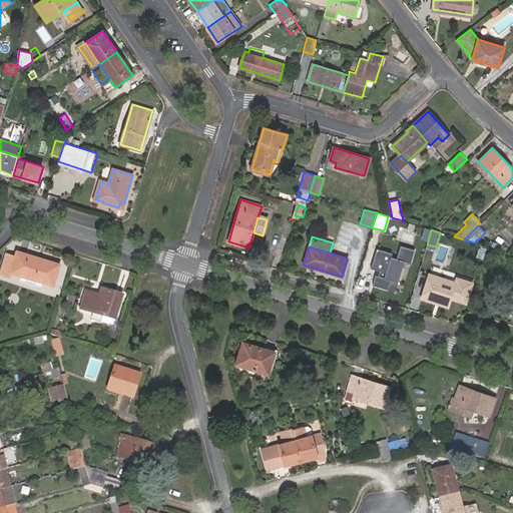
[(412,264),(416,250),(401,246),(397,260),(392,259),(393,254),(378,249),(373,266),(382,269),(381,271),(388,273),(386,278),(377,275),(374,286),(389,291),(392,281),(399,283),(405,262),(412,264)]
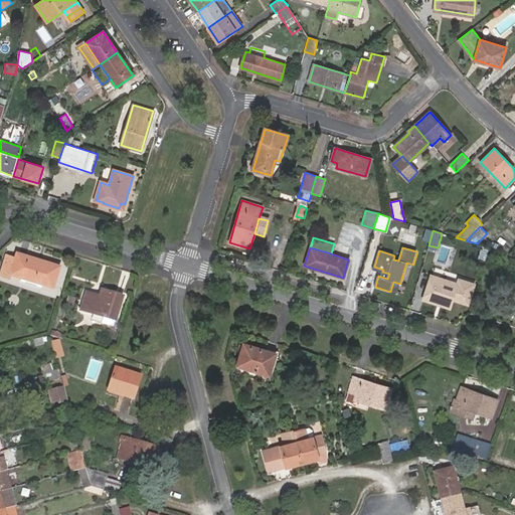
[(59,266),(18,253),(16,260),(7,256),(1,275),(9,278),(10,274),(53,287),(59,266)]
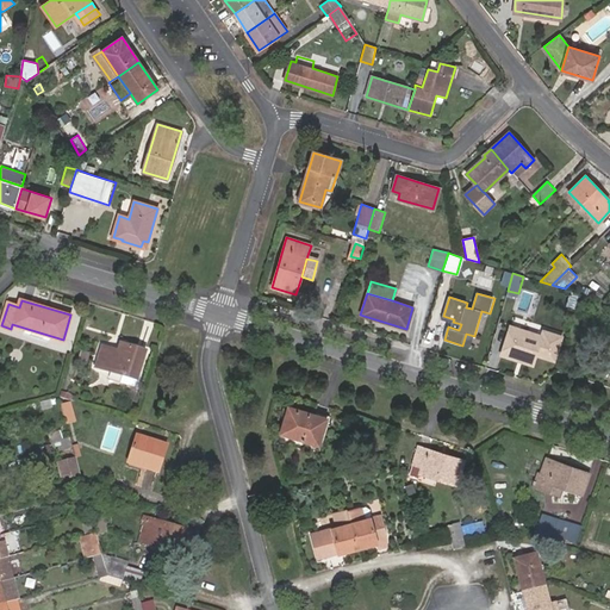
[(549,349),(508,336),(503,349),(510,353),(508,359),(543,369),(549,349)]
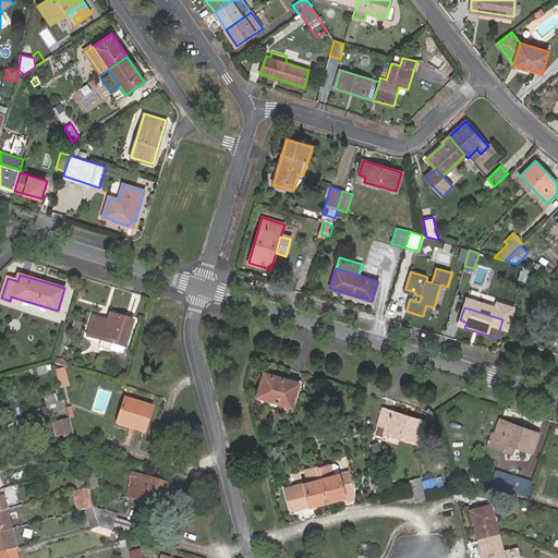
[(132,323),(110,315),(107,323),(93,318),(87,335),(111,342),(109,350),(121,354),(132,323)]
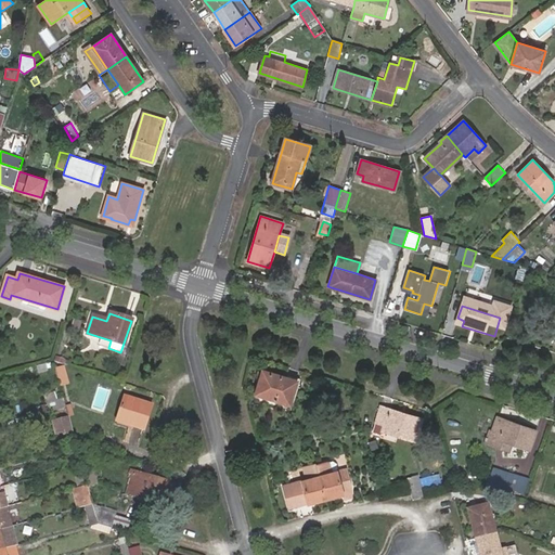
[(38,372),(52,370),(52,362),(37,364),(38,372)]
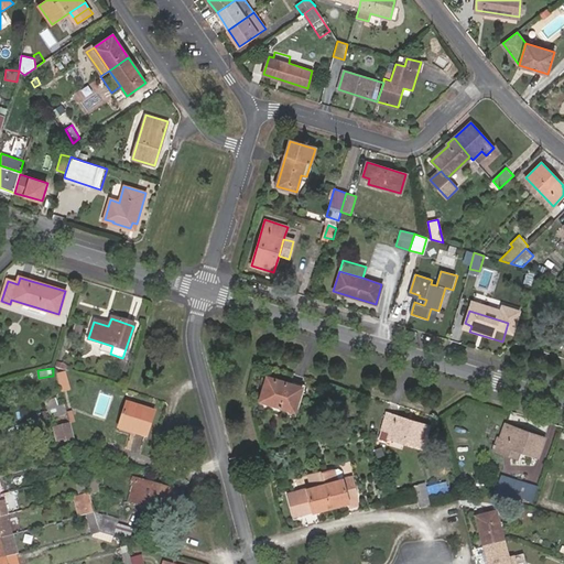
[(57,372),(61,392),(71,390),(67,370),(57,372)]
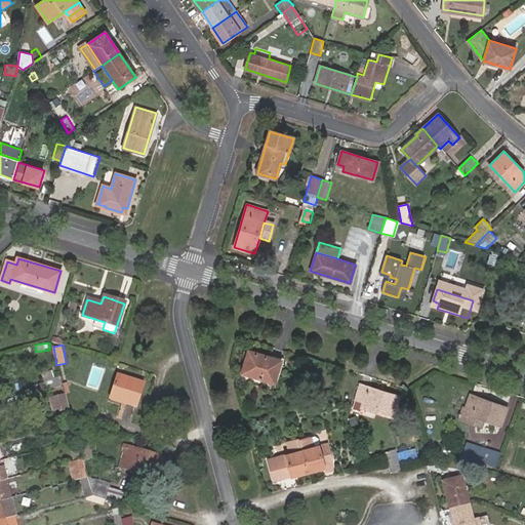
[(281,360),(249,351),(242,373),(273,382),(281,360)]
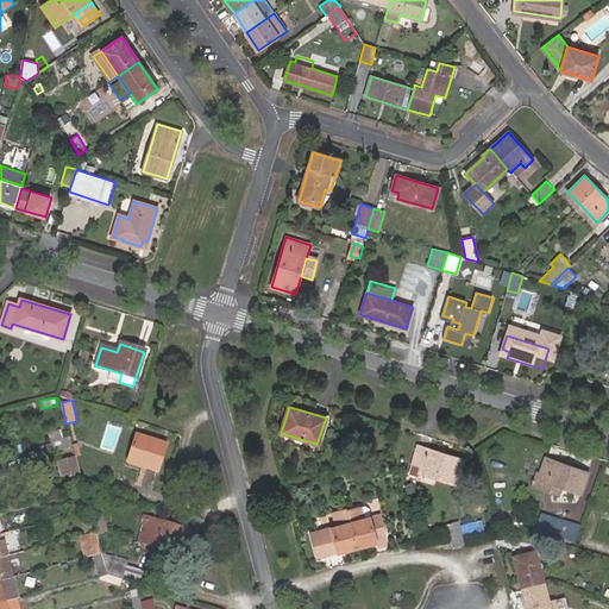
[(71,446),(69,438),(62,440),(58,431),(48,434),(55,453),(71,446)]
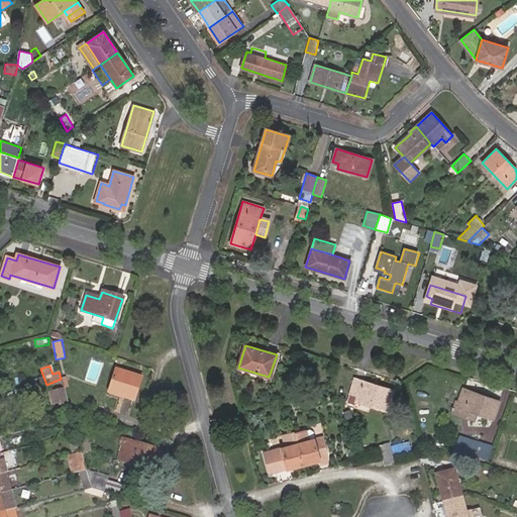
[(140,378),(116,370),(108,392),(133,400),(140,378)]
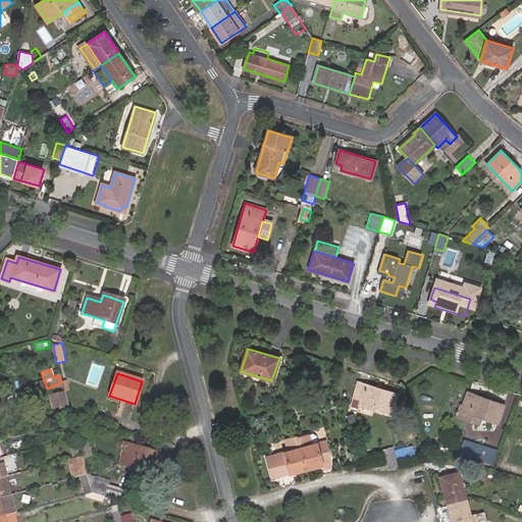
[(397,395),(358,382),(353,397),(360,400),(358,406),(390,415),(397,395)]
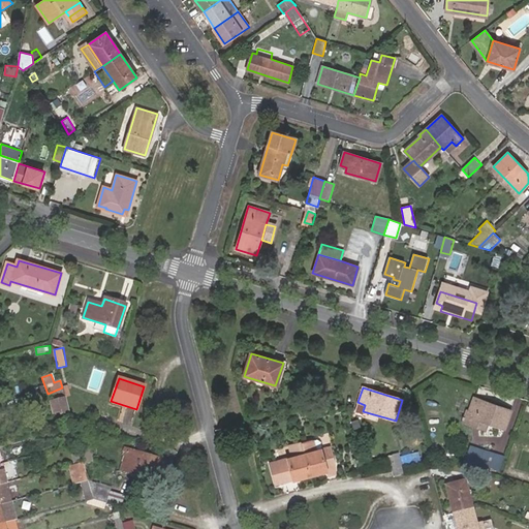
[(510,411),(474,398),(469,411),(475,413),(473,418),(487,423),(503,429),(510,411)]
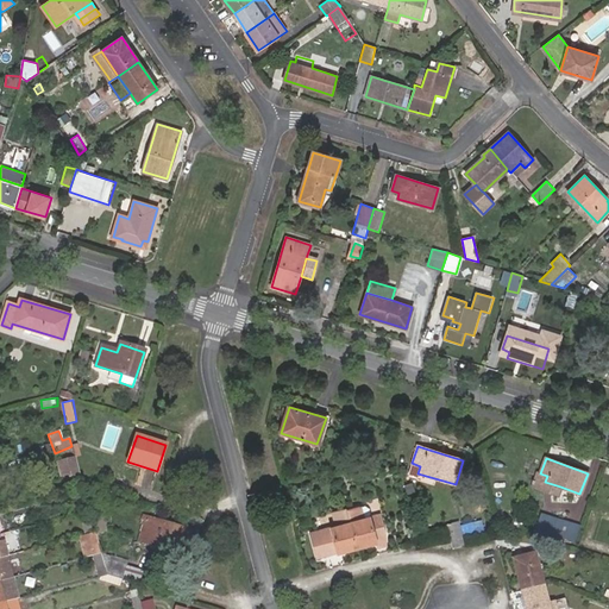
[(75,459),(58,464),(62,477),(70,475),(71,477),(80,475),(75,459)]
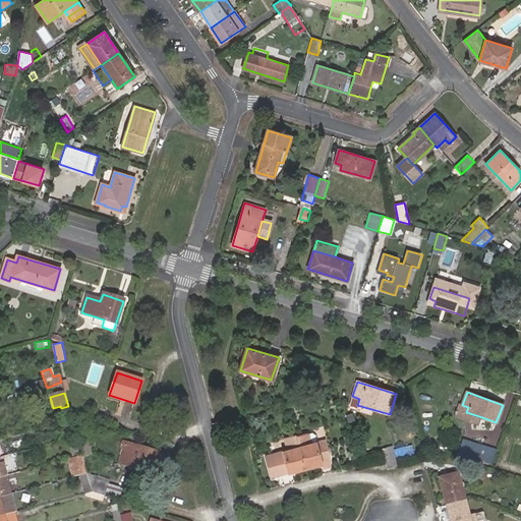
[(479,416),(466,412),(468,407),(462,405),(460,404),(456,416),(477,423),(479,416)]
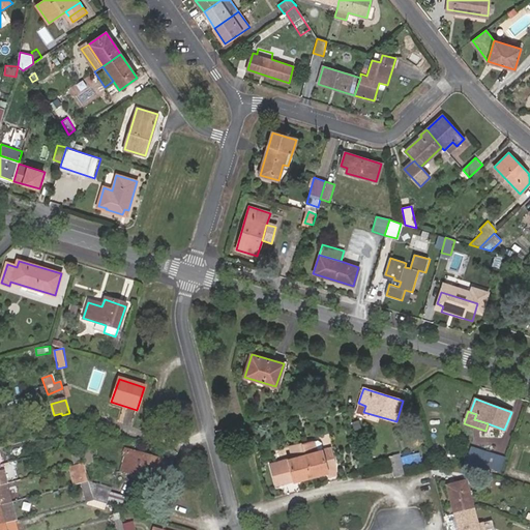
[(312,442),(301,444),(311,476),(327,471),(326,466),(334,464),(329,448),(315,451),(312,442)]
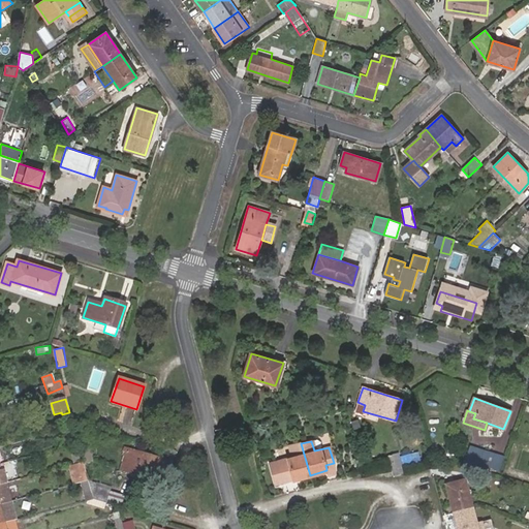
[(83,462),(78,443),(69,445),(74,464),(83,462)]
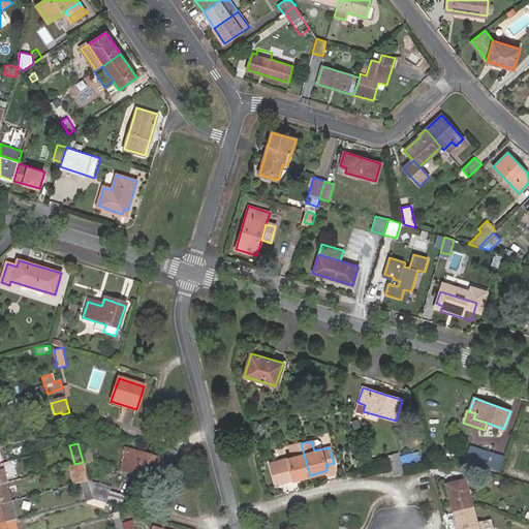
[(310,475),(301,443),(289,447),(291,457),(271,463),(277,485),(310,475)]
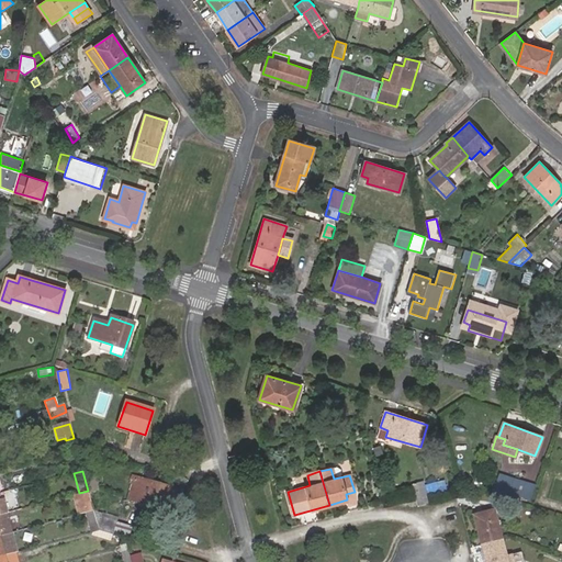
[(176,490),(133,476),(132,480),(134,480),(128,498),(169,512),(176,490)]
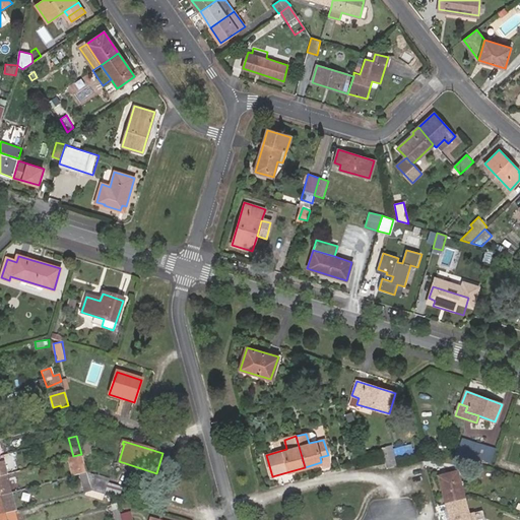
[(471,456),(475,445),(460,441),(457,451),(471,456)]
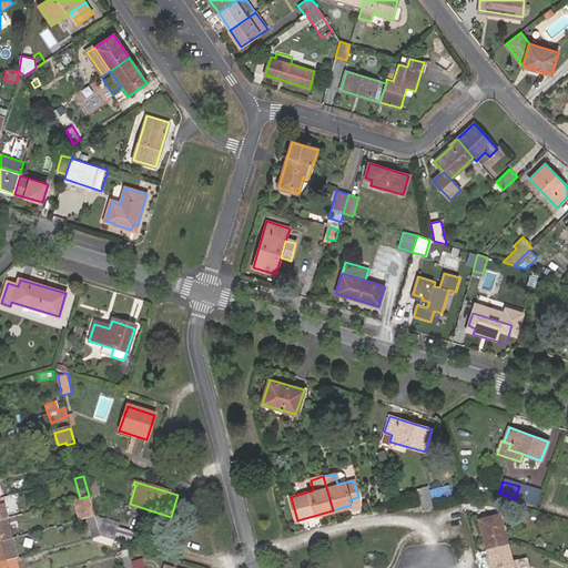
[(539,493),(519,486),(515,498),(535,504),(539,493)]
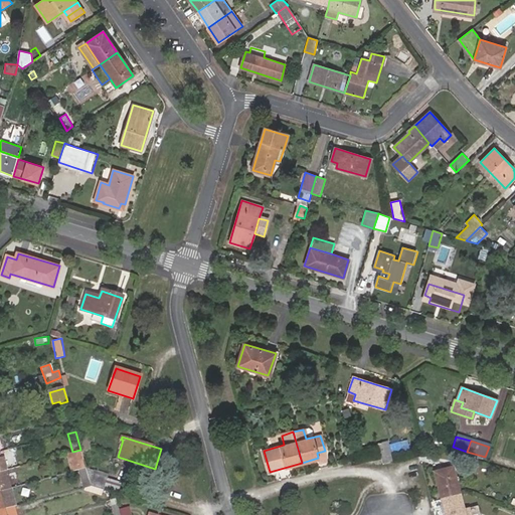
[(382,464),(392,461),(387,442),(378,445),(380,453),(382,464)]
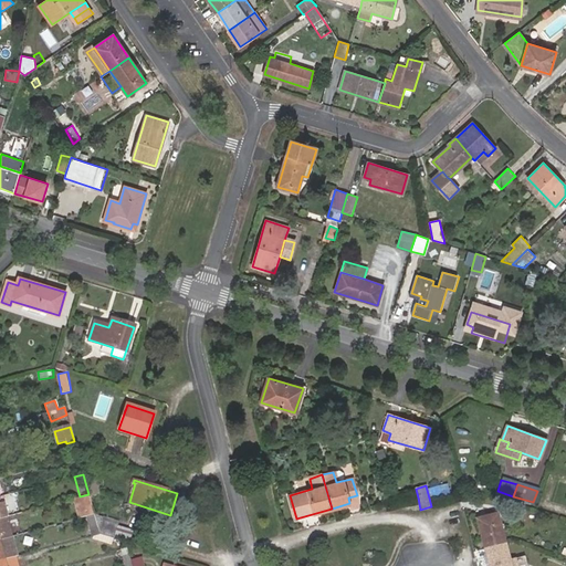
[(94,515),(88,494),(80,496),(73,499),(79,519),(94,515)]
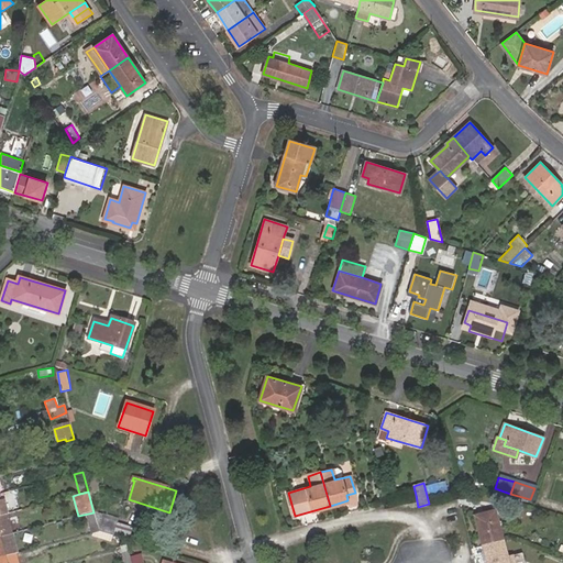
[(475,517),(483,547),(503,542),(494,512),(475,517)]
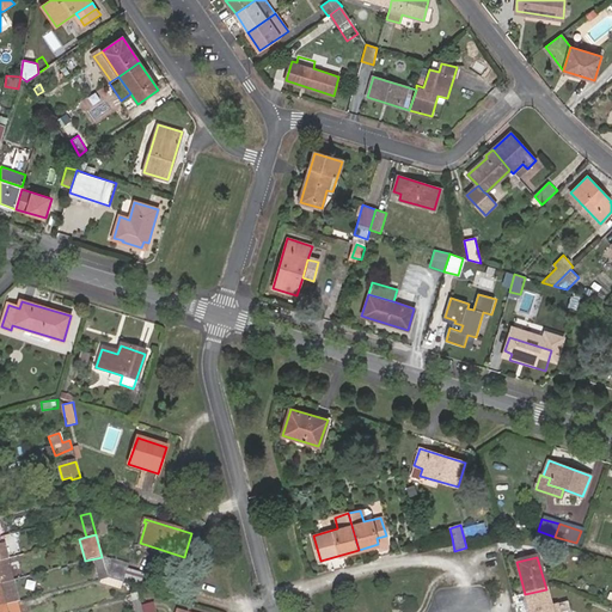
[(7,558),(0,560),(0,583),(8,581),(12,581),(13,581),(7,558)]
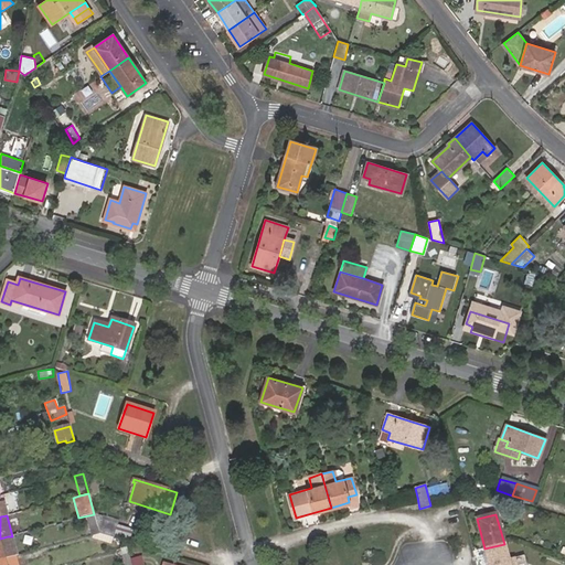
[(117,524),(95,518),(99,533),(99,534),(114,537),(117,524)]
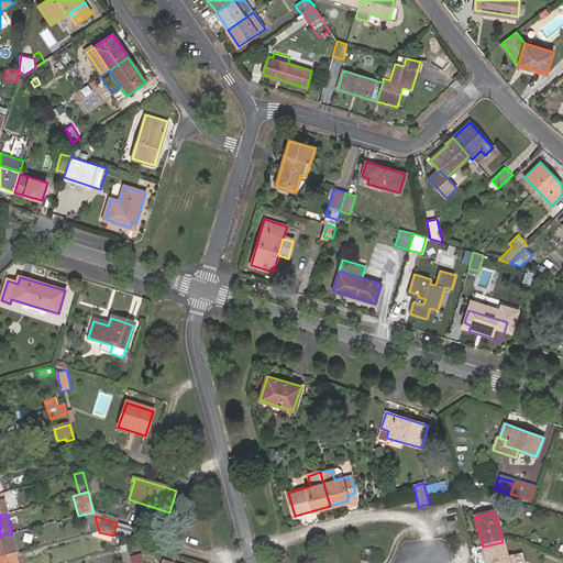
[(8,534),(0,537),(0,539),(4,556),(13,554),(8,534)]
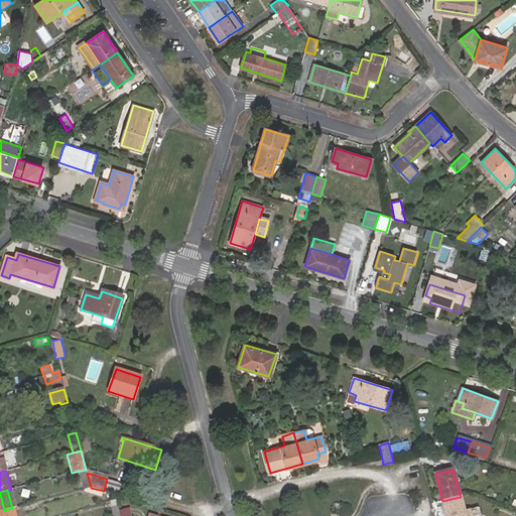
[(465,515),(461,497),(442,501),(445,515),(465,515)]
